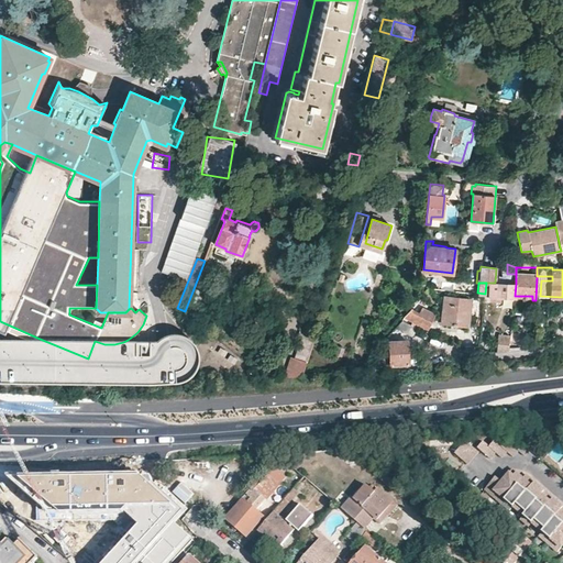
[(516,284),(495,283),(490,283),(489,294),(515,296),(516,284)]
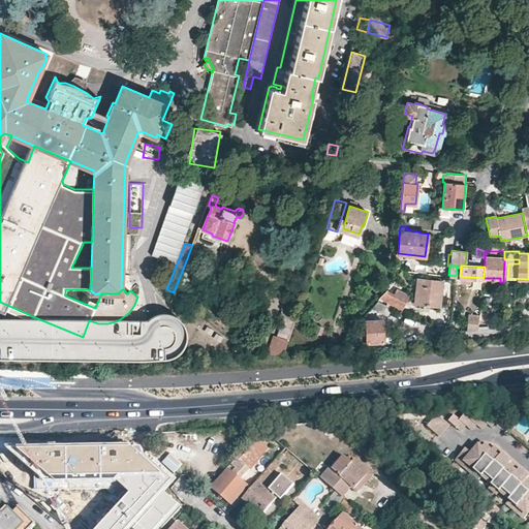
[(446,292),(446,279),(442,279),(442,278),(431,278),(431,277),(427,276),(426,278),(416,277),(415,303),(439,304),(440,291),(446,292)]
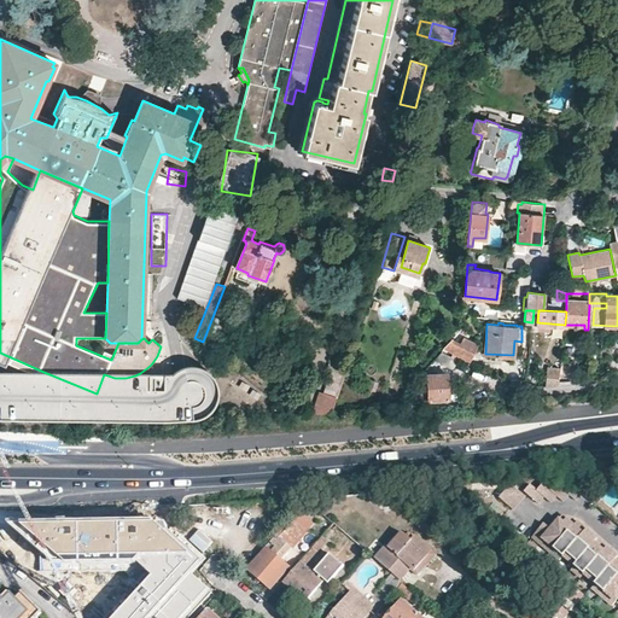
[(444,350),(452,355),(454,350),(471,360),(478,345),(456,333),(453,339),(444,350)]
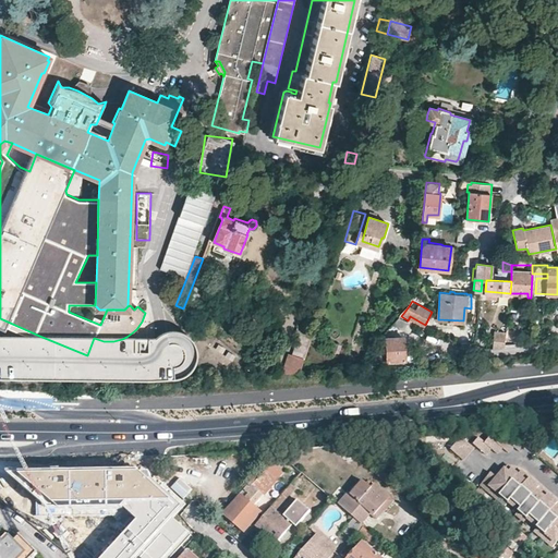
[(401,316),(400,316),(393,323),(409,331),(413,324),(408,320),(401,316)]
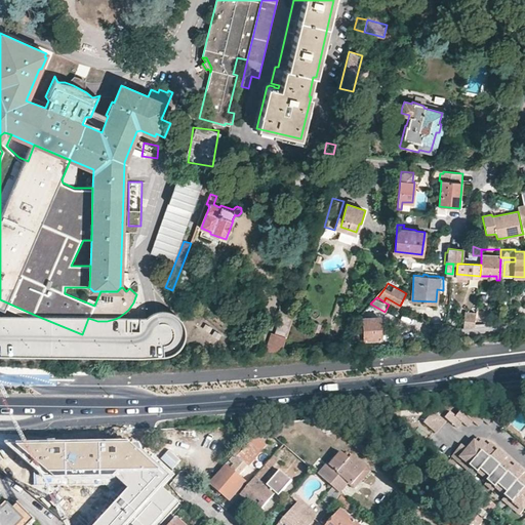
[(270,352),(282,350),(295,310),(282,306),(281,304),(278,313),(281,314),(275,332),(272,331),(267,346),(267,347),(270,352)]
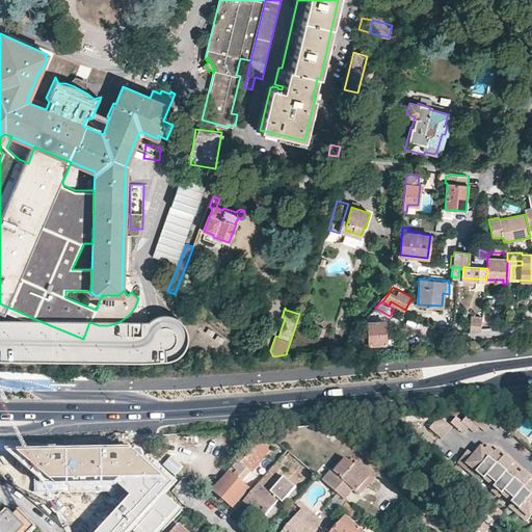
[(0,317),(0,358),(147,360),(163,358),(170,357),(175,355),(181,350),(184,344),(186,336),(184,328),(180,321),(178,318),(170,314),(162,313),(155,314),(148,319),(125,318),(121,321),(116,323),(108,325),(99,325),(89,322),(83,339),(37,320),(31,318),(0,317)]
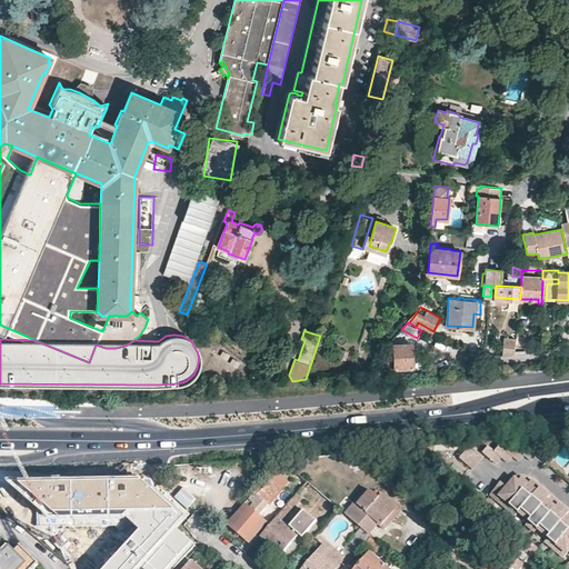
[(413,367),(411,342),(393,343),(393,356),(385,356),(386,368),(413,367)]
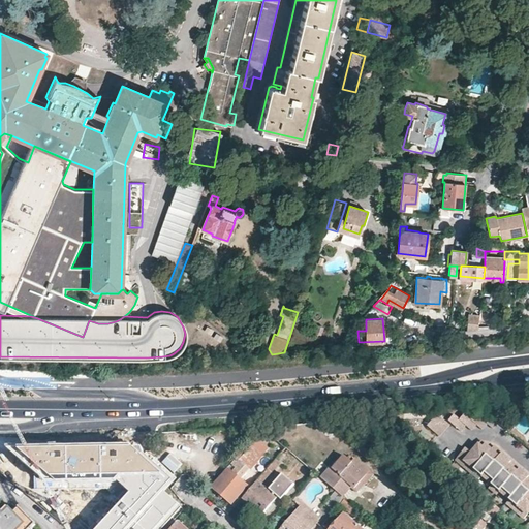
[(468,330),(479,329),(480,319),(469,320),(468,330)]
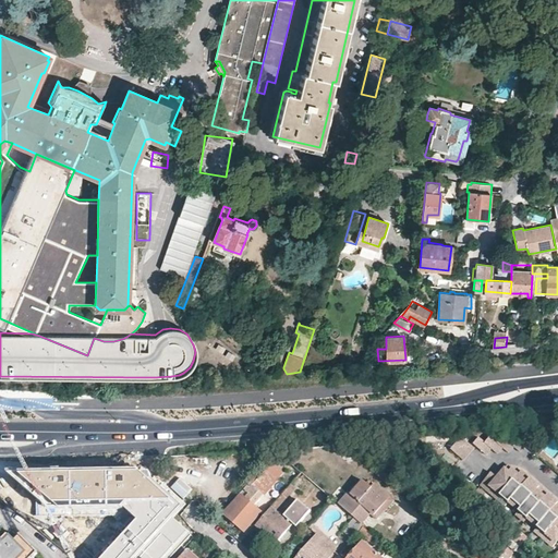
[(373,358),(363,358),(356,366),(365,366),(373,366),(373,358)]
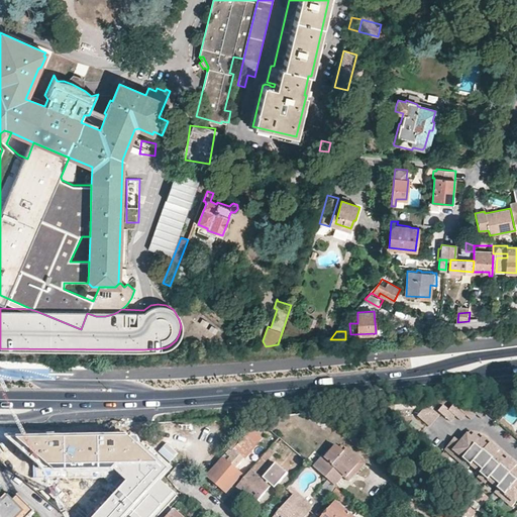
[(443,405),(439,411),(450,420),(455,415),(460,420),(466,414),(472,419),(477,413),(483,418),(487,412),(476,403),(471,408),(464,403),(460,409),(454,404),(449,410),(443,405)]
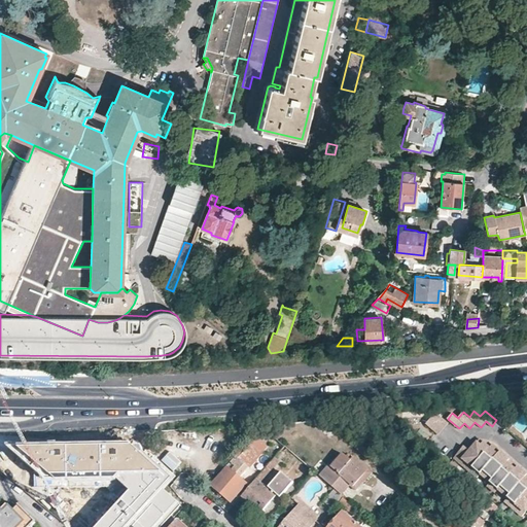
[(425,423),(437,433),(448,421),(435,412),(425,423)]
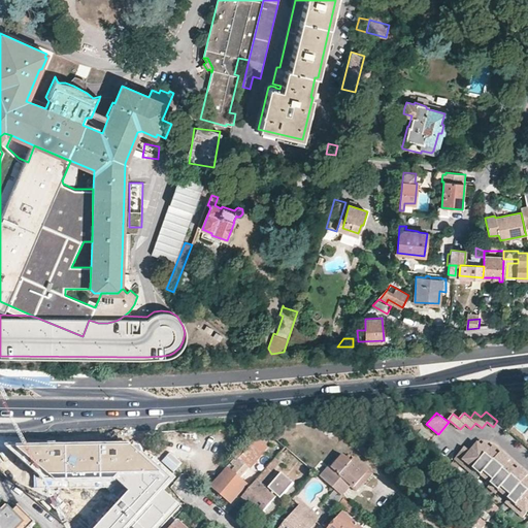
[(257,433),(252,428),(240,433),(250,441),(257,433)]
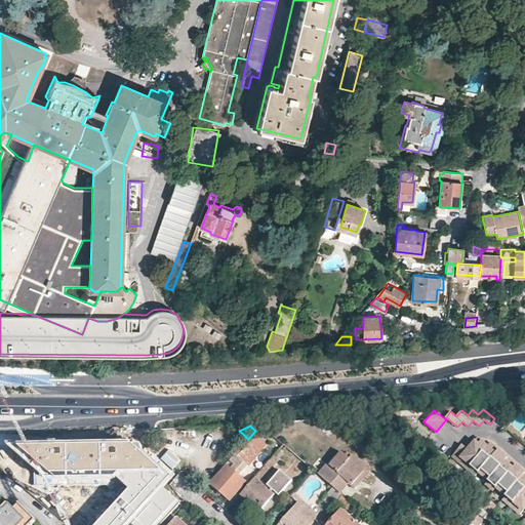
[(266,446),(256,437),(230,467),(227,465),(210,483),(230,499),(245,481),(238,475),(266,446)]
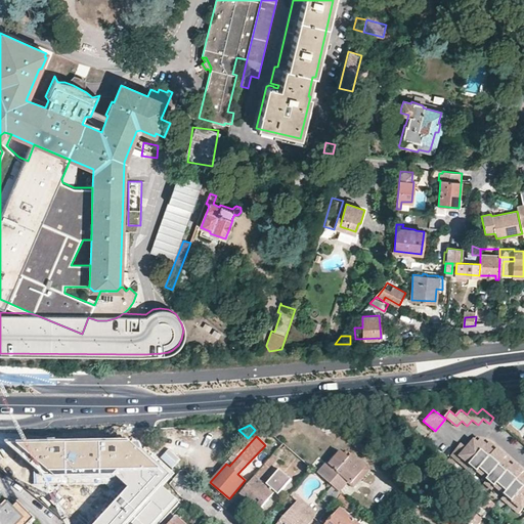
[(503,496),(519,513),(523,508),(523,476),(520,479),(518,476),(520,473),(515,468),(512,470),(505,463),(508,461),(501,454),(498,457),(495,454),(498,451),(494,447),(491,450),(482,441),(479,444),(476,441),(469,449),(463,444),(452,454),(459,461),(462,456),(478,473),(481,470),(489,478),(486,481),(494,488),(496,486),(505,493),(503,496)]
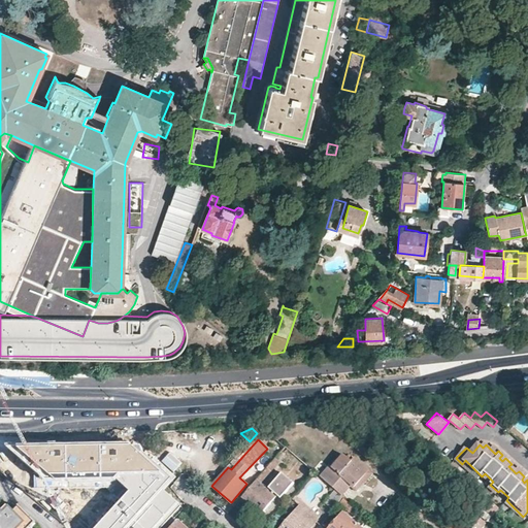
[(286,446),(242,497),(261,514),(277,494),(282,497),(294,482),(283,471),(268,488),(261,483),(270,471),(272,471),(290,450),(286,446)]
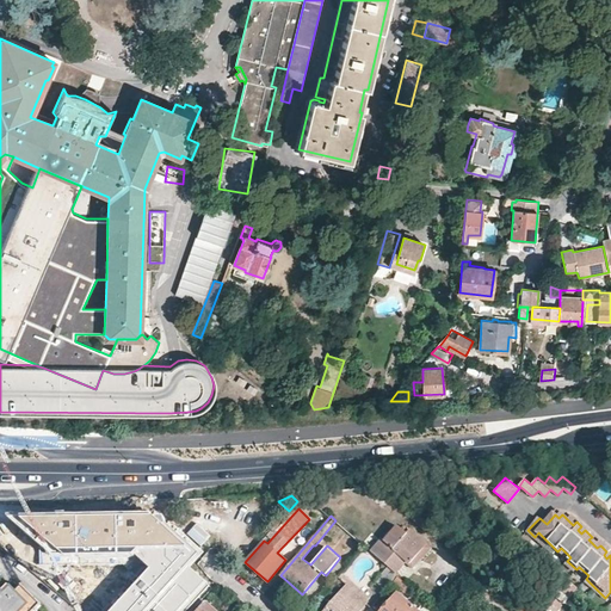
[(165,519),(16,522),(41,550),(41,565),(125,566),(142,582),(111,610),(187,610),(210,587),(192,571),(205,554),(168,528),(165,519)]
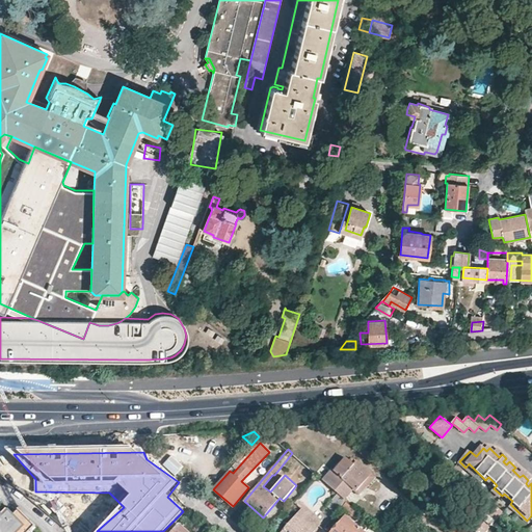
[(353,464),(345,458),(334,471),(331,469),(322,479),(345,500),(353,490),(355,493),(363,485),(367,488),(376,478),(372,475),(372,474),(356,460),(353,464)]
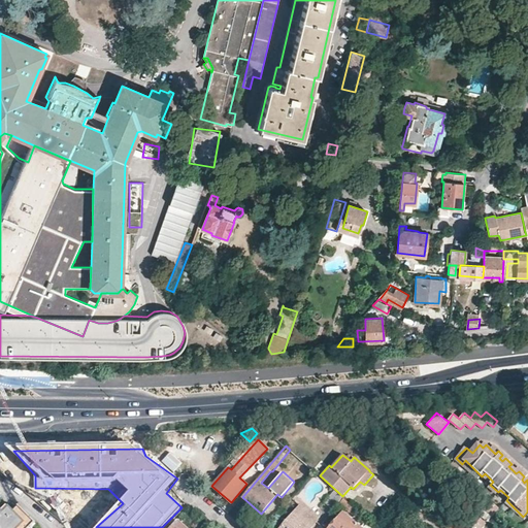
[(508,466),(516,473),(519,471),(512,464),(508,466)]
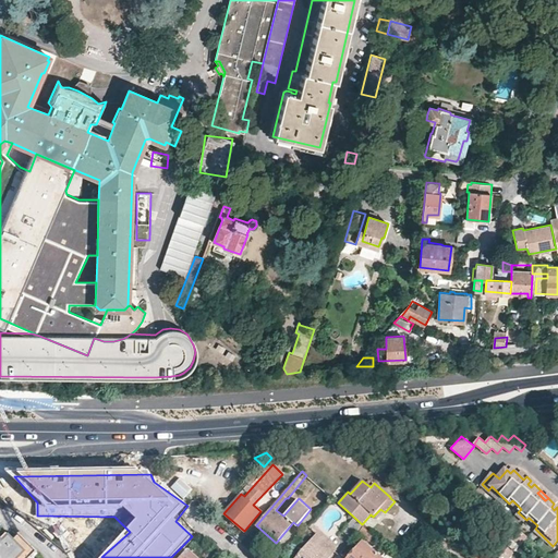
[(385,512),(380,509),(373,517),(377,520),(385,512)]
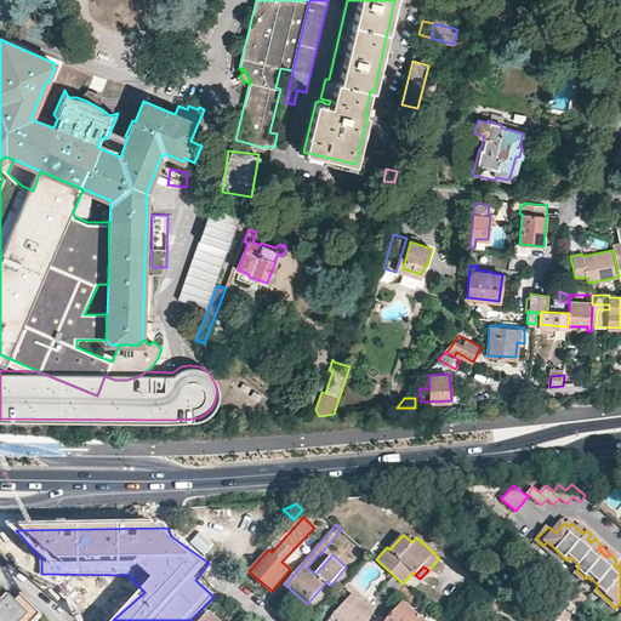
[(381,591),(391,599),(403,585),(392,576),(381,591)]
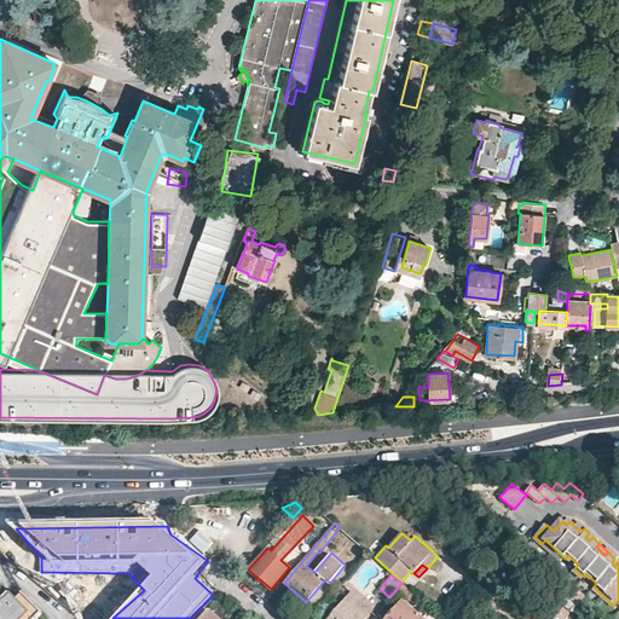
[(363,595),(346,580),(341,585),(351,594),(329,618),(363,618),(379,601),(371,595),(369,597),(363,594),(363,595)]
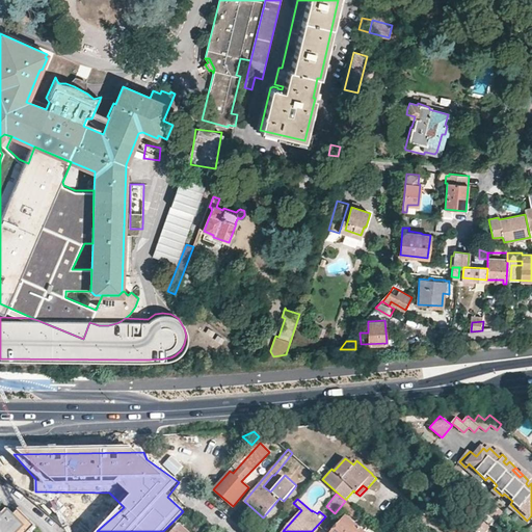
[(357,503),(353,507),(366,517),(370,512),(357,503)]
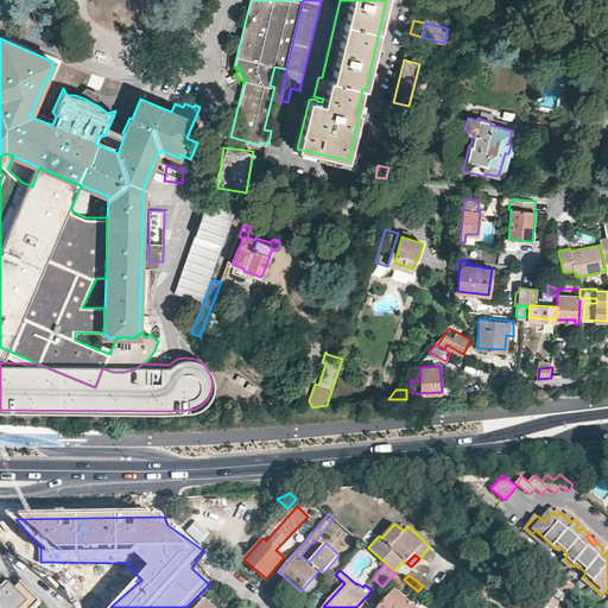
[(602,595),(583,576),(578,581),(597,600),(602,595)]
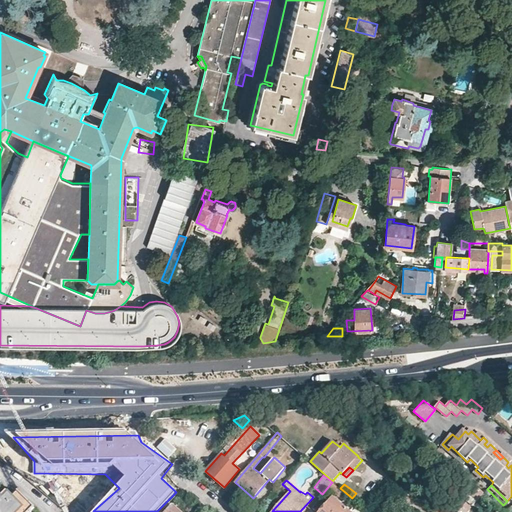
[(470,511),(486,495),(475,486),(468,494),(467,493),(465,493),(463,493),(462,494),(461,495),(461,497),(462,498),(463,499),(462,500),(451,511),(442,511),(436,507),(432,511),(470,511)]
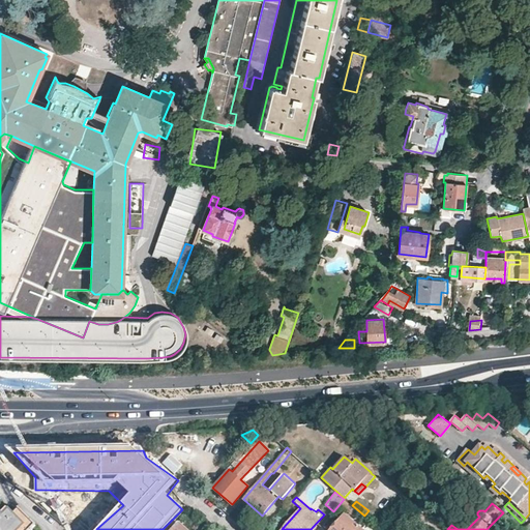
[(0,529),(31,529),(35,526),(20,510),(13,516),(9,511),(6,514),(3,511),(1,513),(0,512),(0,529)]
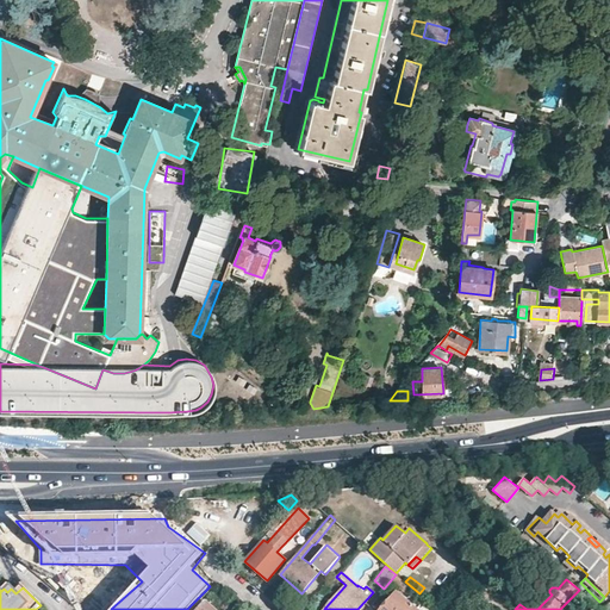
[(415,609),(396,593),(380,609),(415,609)]
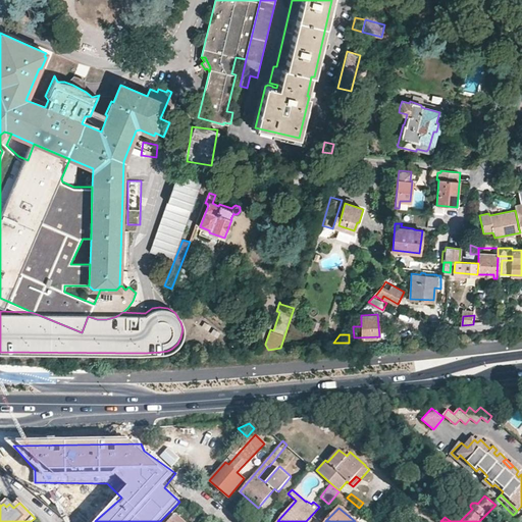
[(373,521),(374,521),(375,521),(379,517),(368,508),(364,513),(373,521)]
